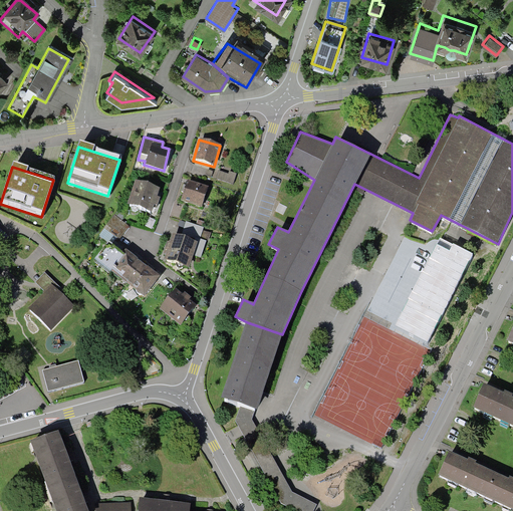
[(222,169),(220,174),(233,180),(235,174),(222,169)]
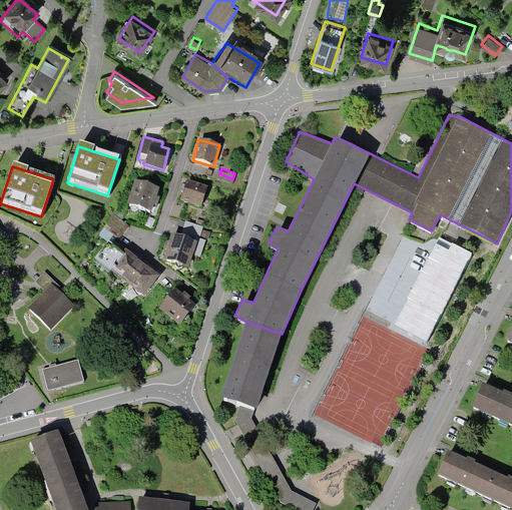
[(127,206),(150,213),(158,188),(135,181),(127,206)]
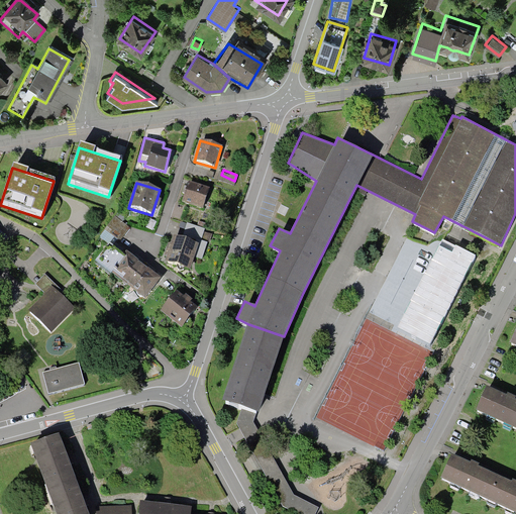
[(202,210),(208,190),(185,183),(179,203),(202,210)]
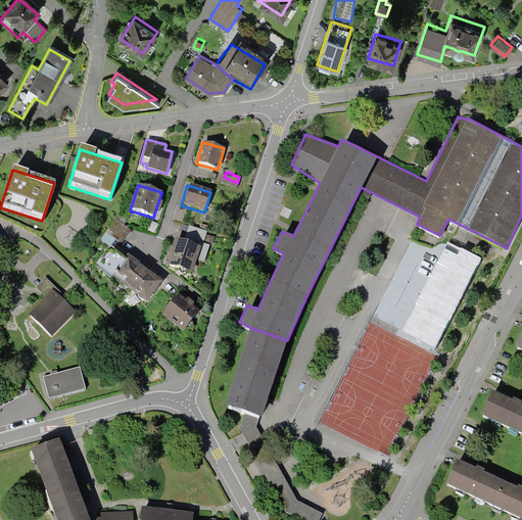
[(164,268),(191,276),(197,256),(205,258),(214,233),(187,225),(182,240),(174,237),(164,268)]
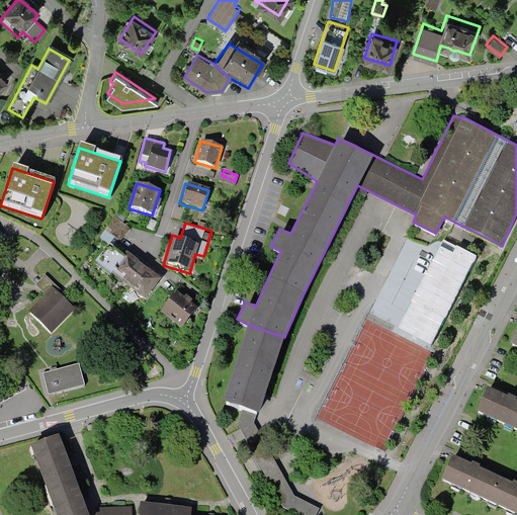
[(143,301),(158,280),(124,256),(110,277),(143,301)]
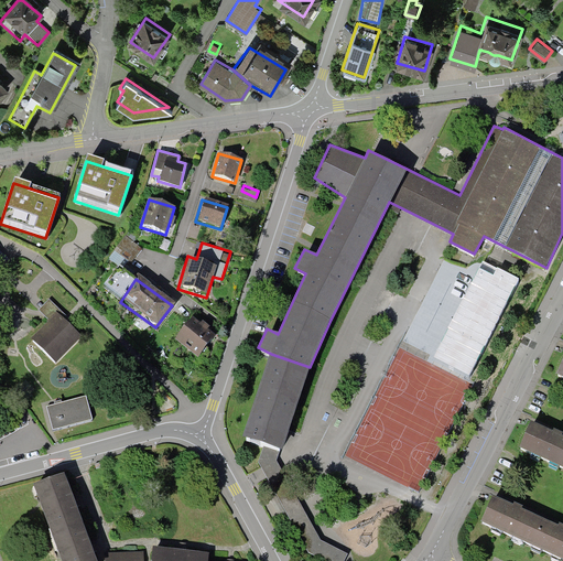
[(56,358),(80,334),(58,312),(33,337),(56,358)]
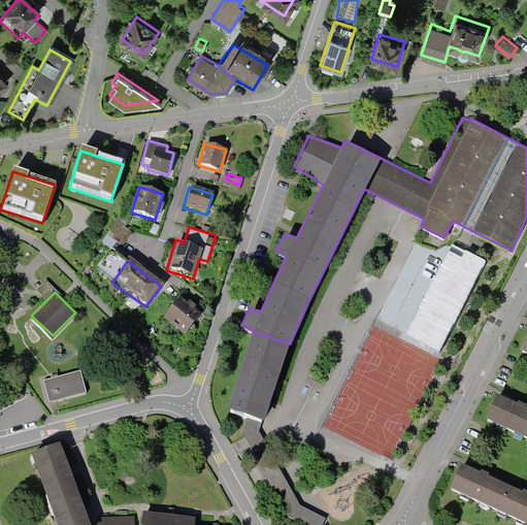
[(175,298),(199,315),(203,308),(179,292),(175,298)]
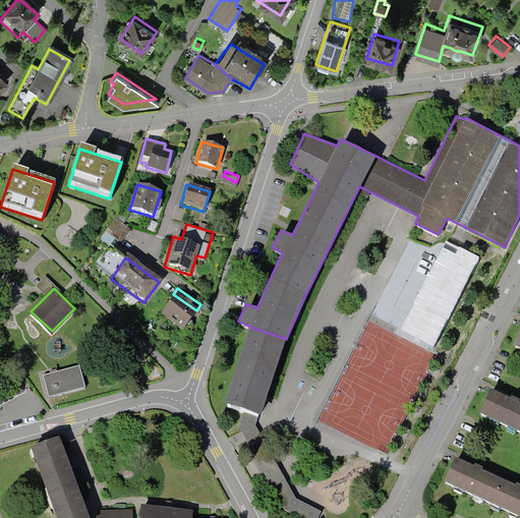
[(184,334),(198,313),(176,298),(162,319),(184,334)]
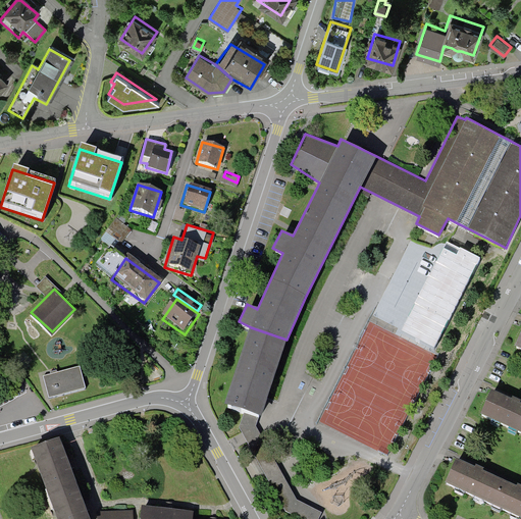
[(520,343),(520,317),(511,339),(520,343)]
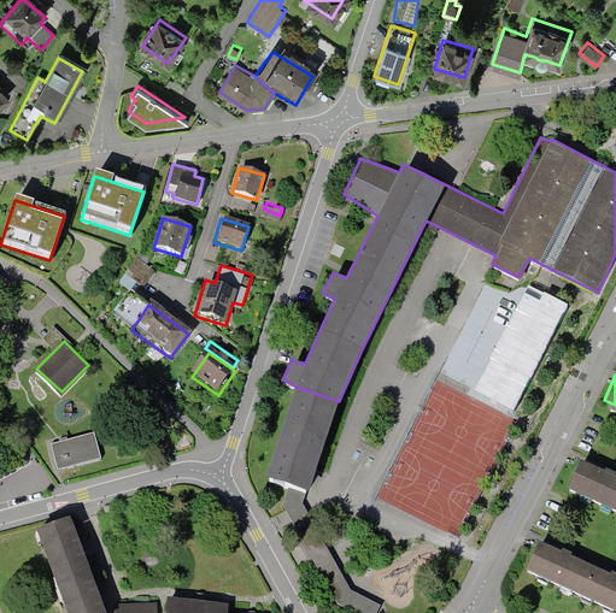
[(339,401),(297,387),(265,476),(287,484),(304,490),(306,490),(339,401)]
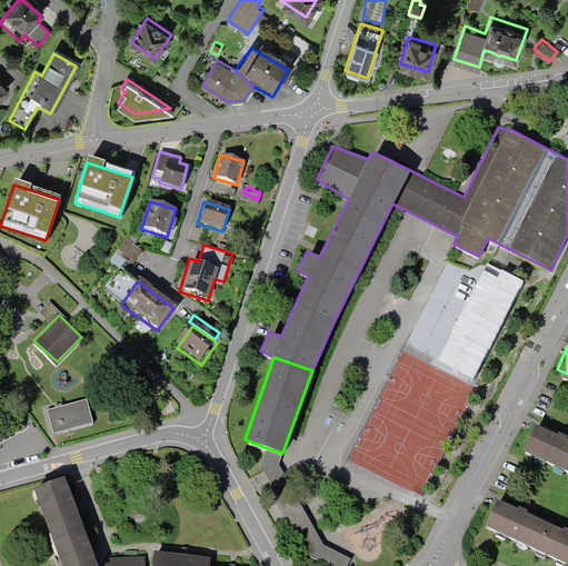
[(46,409),(51,432),(90,423),(83,399),(46,409)]
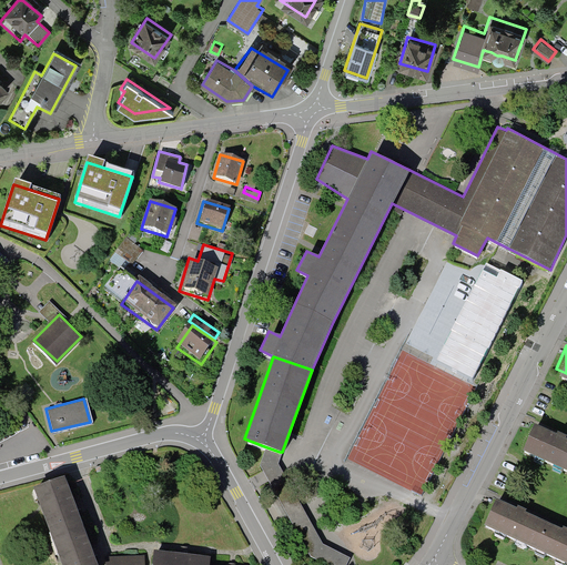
[(565,462),(566,456),(566,434),(532,419),(522,442),(565,462)]
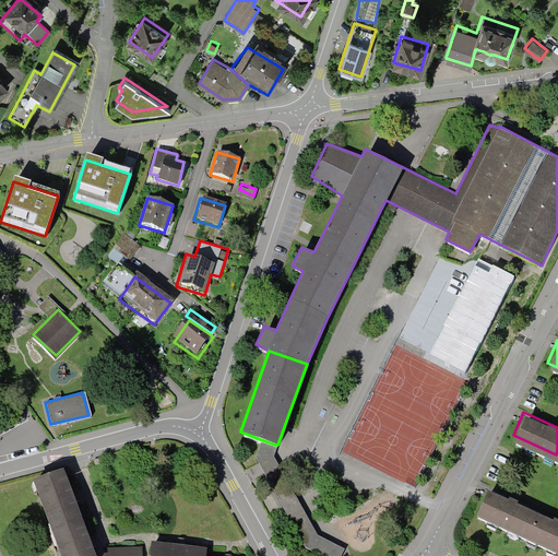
[(275,445),(260,439),(254,456),(305,546),(325,555),(339,555),(343,546),(317,533),(273,454),(275,445)]
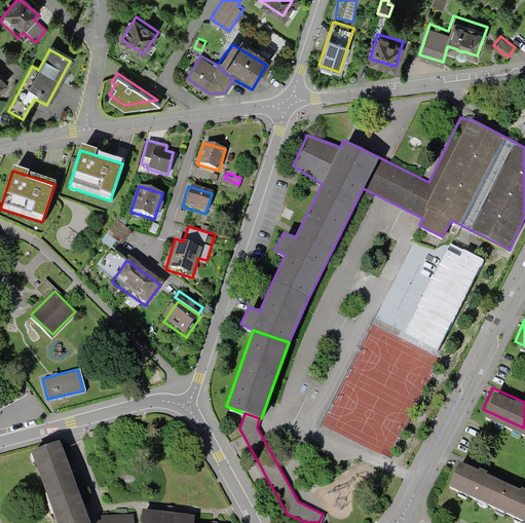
[(45,489),(73,479),(57,435),(28,445),(45,489)]
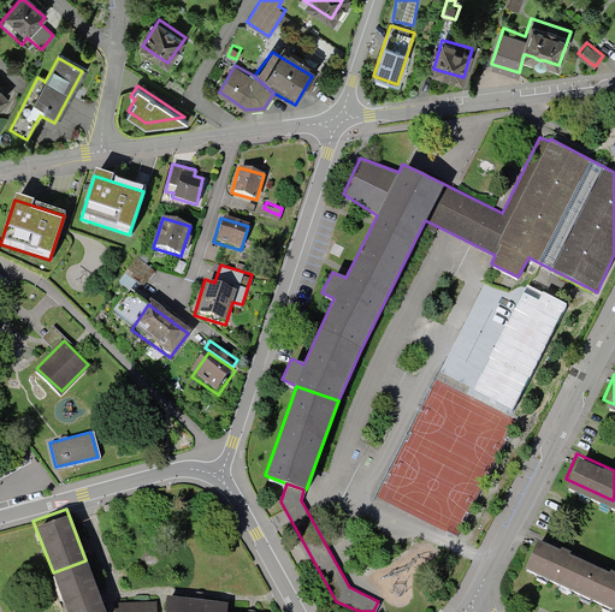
[(572,586),(584,559),(532,536),(520,563),(572,586)]
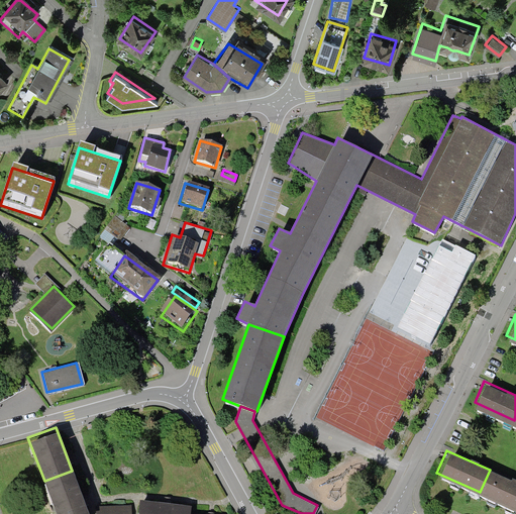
[(515,508),(515,481),(490,470),(480,492),(515,508)]
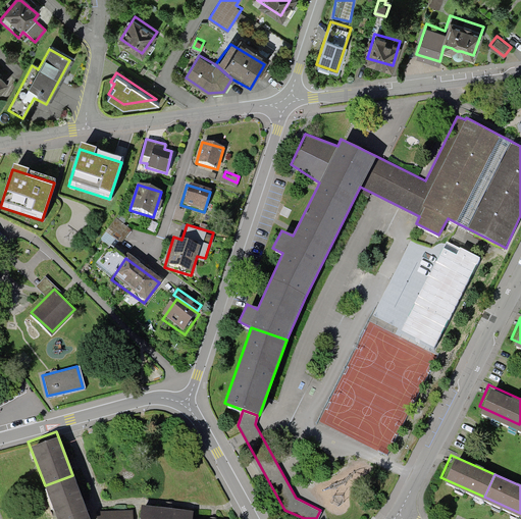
[(57,518),(88,518),(72,475),(45,485),(57,518)]
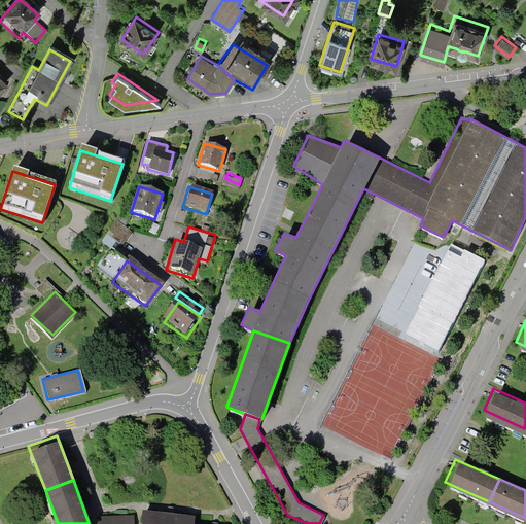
[(189,523),(190,521),(191,512),(142,505),(139,523),(189,523)]
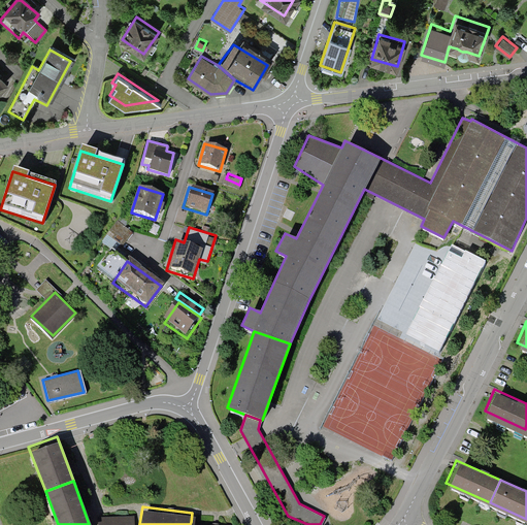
[(110,520),(93,524),(134,524),(135,513),(110,514),(110,520)]
